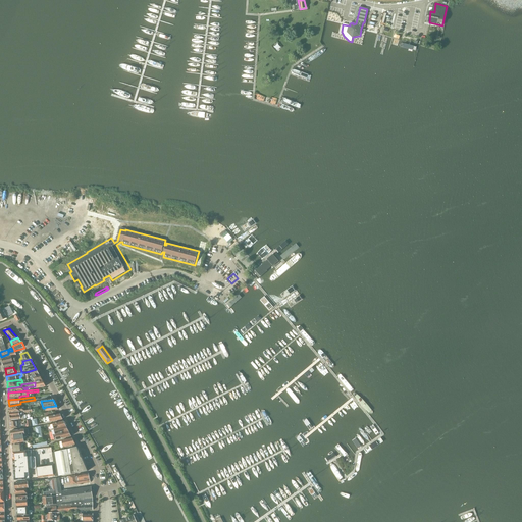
[(20,404),(9,406),(9,413),(21,412),(24,411),(24,408),(20,408),(20,404)]
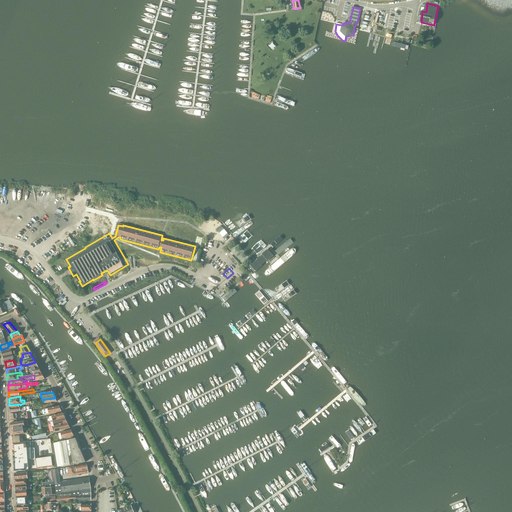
[(18,412),(10,413),(11,421),(18,420),(18,412)]
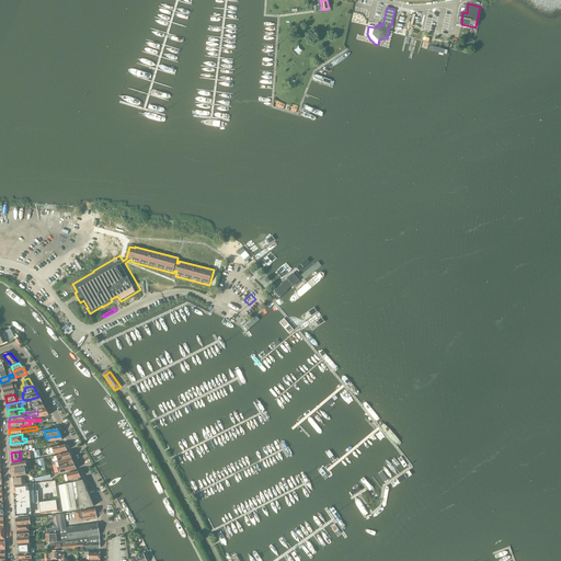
[(57,462),(72,459),(69,454),(52,457),(54,465),(58,464),(57,462)]
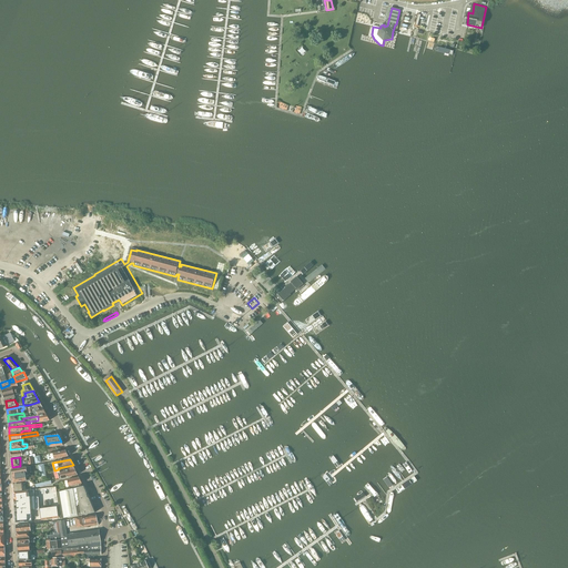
[(58,468),(59,469),(60,474),(75,470),(73,465),(58,468)]
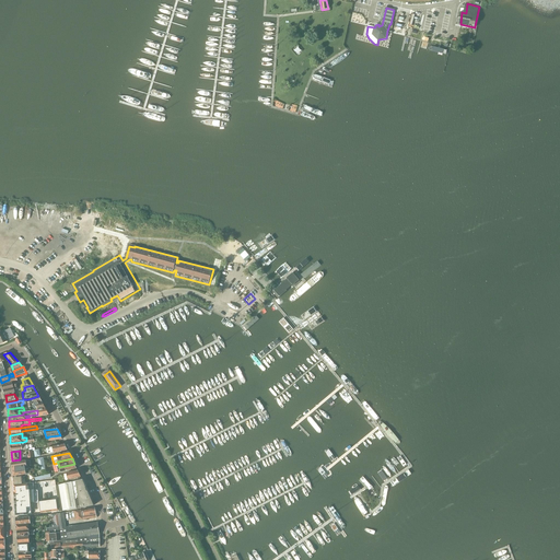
[(12,463),(12,469),(31,466),(32,466),(31,461),(12,463)]
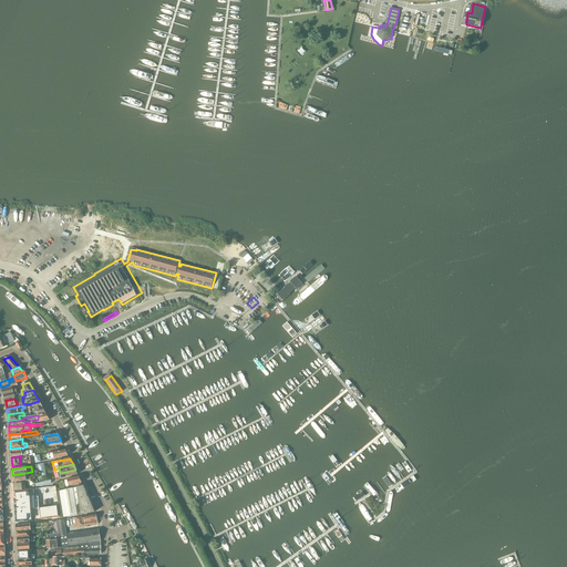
[(75,470),(60,473),(61,478),(79,475),(75,470)]
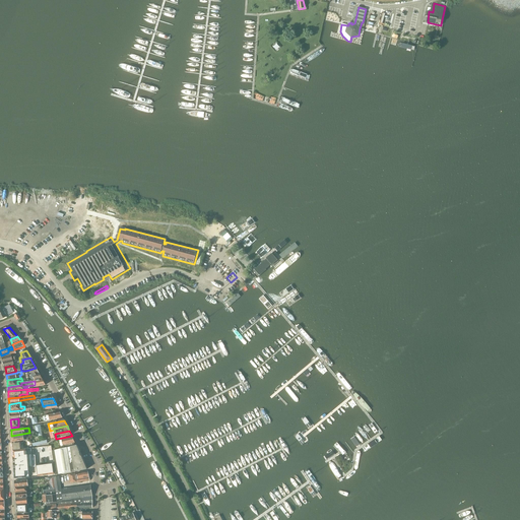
[(12,443),(21,442),(21,441),(29,440),(28,433),(11,436),(12,443)]
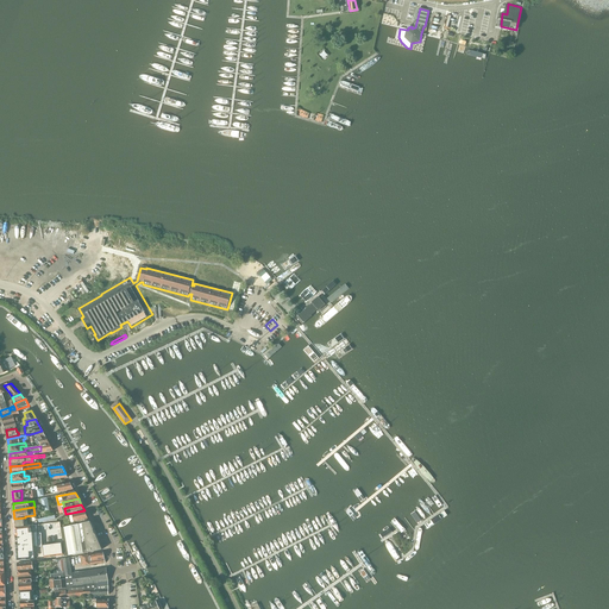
[(75,526),(90,522),(85,512),(85,513),(73,515),(75,522),(75,526)]
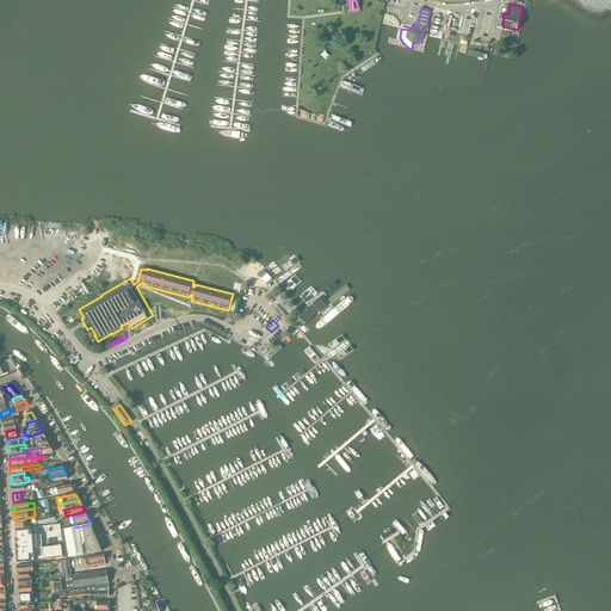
[(25,519),(14,520),(16,530),(25,529),(26,529),(25,519)]
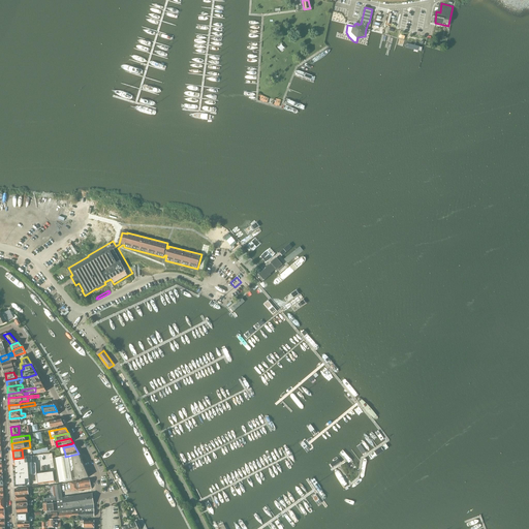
[(53,460),(54,468),(82,462),(79,454),(65,457),(56,459),(54,459),(53,460)]
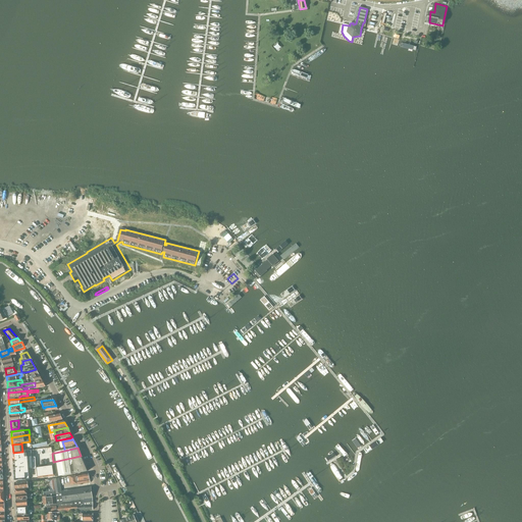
[(13,453),(12,453),(14,481),(39,479),(39,478),(54,476),(53,465),(48,466),(47,460),(45,461),(46,466),(44,466),(43,461),(41,461),(42,467),(37,468),(36,461),(32,461),(32,451),(30,451),(22,452),(21,452),(13,453)]
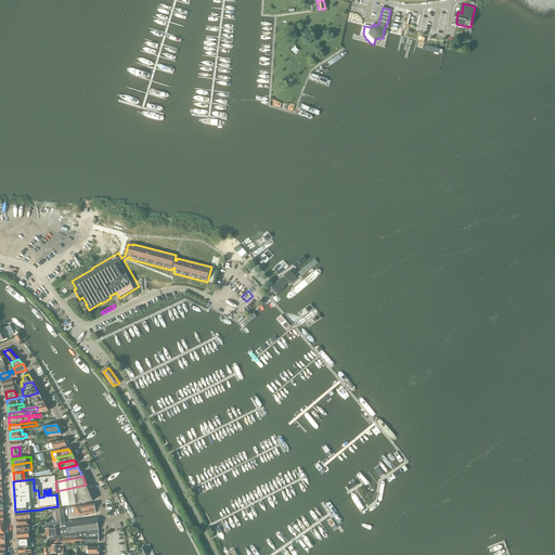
[(56,491),(60,507),(61,507),(93,502),(86,485),(56,491)]
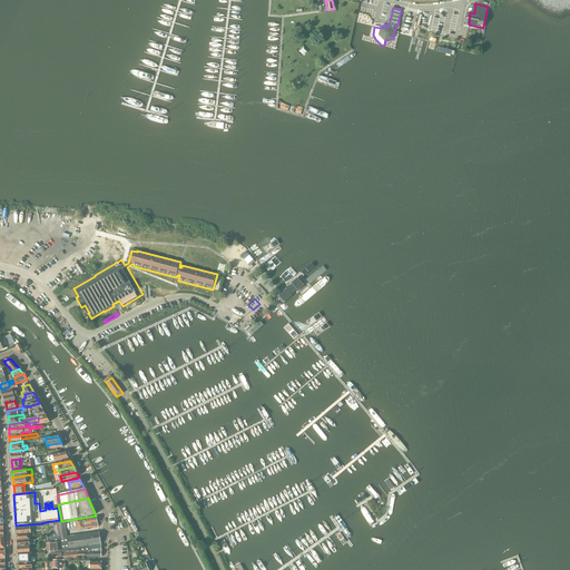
[(78,530),(81,530),(87,529),(87,527),(86,524),(89,524),(98,523),(97,517),(76,521),(78,530)]
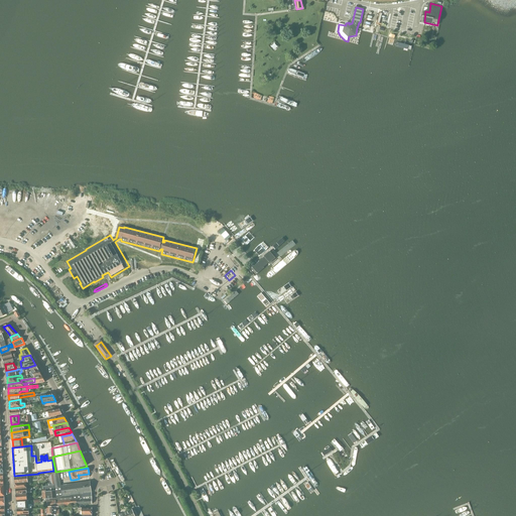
[(92,492),(91,481),(71,484),(73,500),(56,502),(57,507),(72,506),(72,505),(76,505),(75,500),(77,500),(82,499),(82,498),(90,497),(90,493),(92,492)]
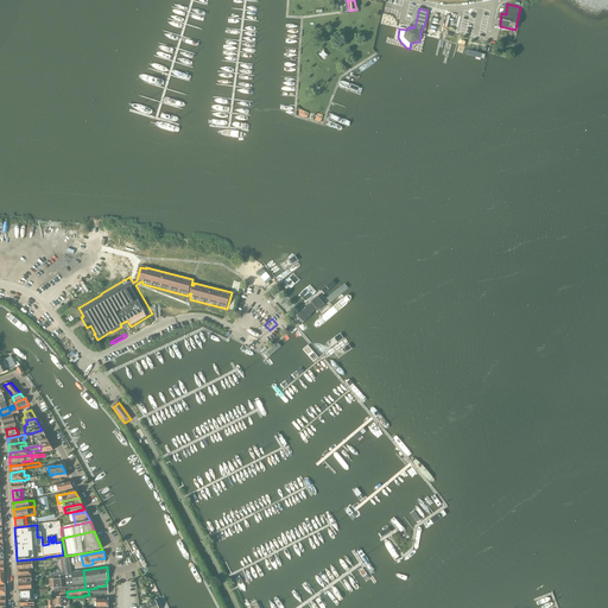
[(73,572),(64,574),(65,578),(65,587),(67,591),(86,589),(83,570),(73,571),(73,572)]
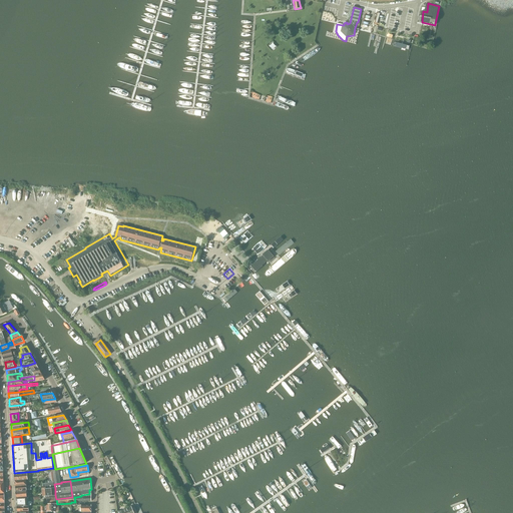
[(54,484),(54,483),(48,483),(45,484),(46,489),(42,490),(43,497),(45,497),(55,495),(55,488),(54,484)]
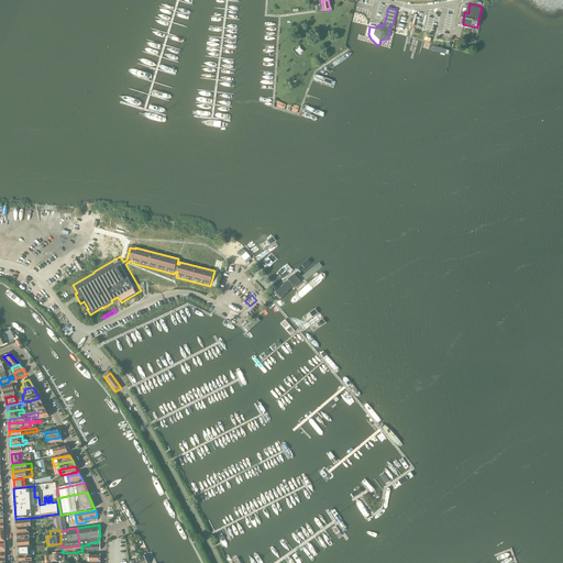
[(84,545),(84,551),(101,551),(101,545),(98,545),(98,542),(89,543),(89,544),(84,545)]
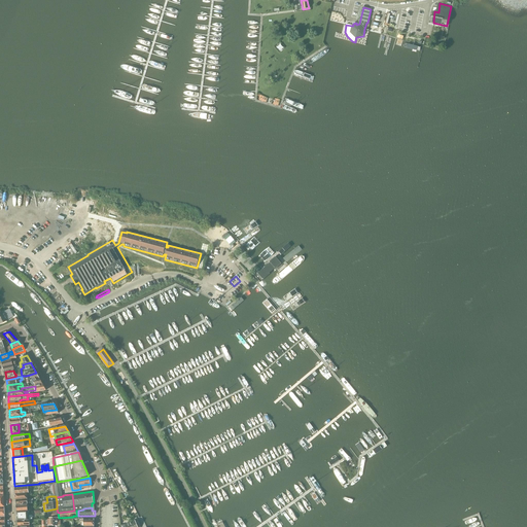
[(46,525),(46,526),(61,526),(61,518),(57,518),(57,508),(46,511),(46,513),(48,513),(48,517),(48,518),(48,519),(46,519),(46,520),(46,525)]
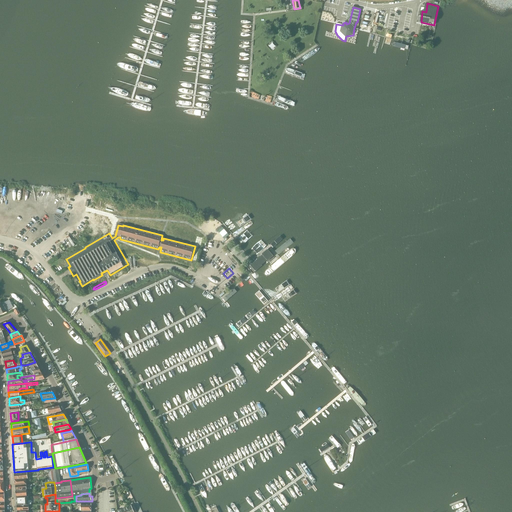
[(17,506),(28,506),(27,497),(17,498),(17,506)]
